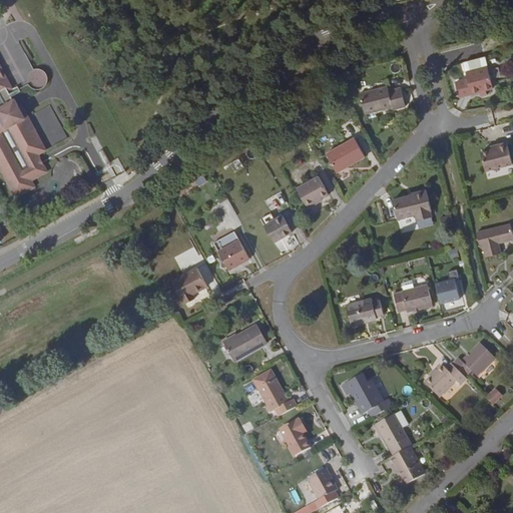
[(464,63),(467,73),(487,68),(485,58),(464,63)]
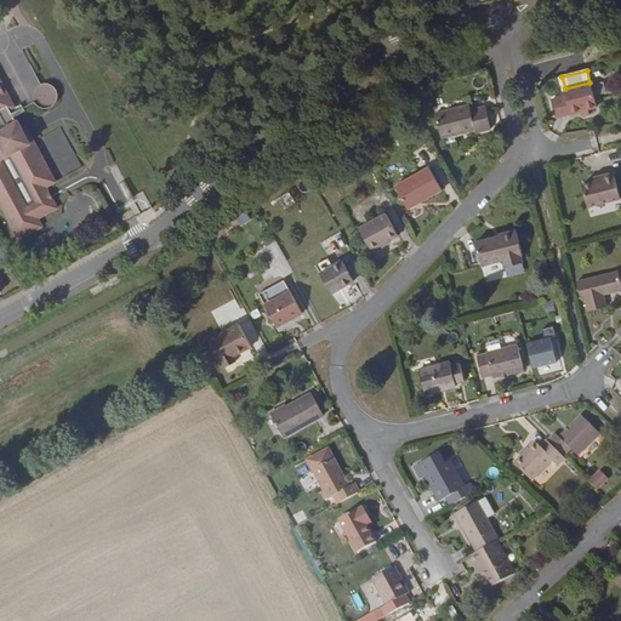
[(0,77),(0,109),(9,106),(11,110),(16,107),(0,77)]
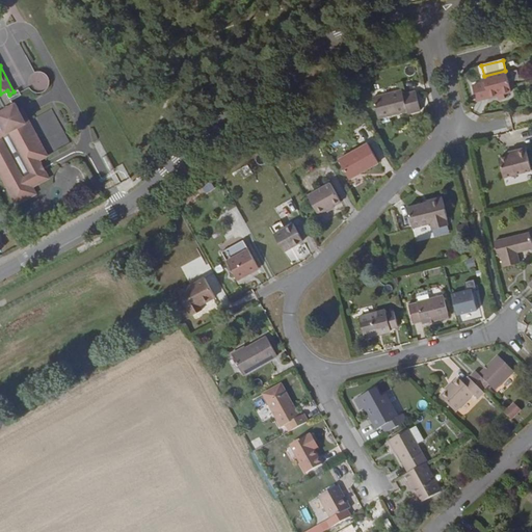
[(505,71),(484,76),(486,82),(472,86),(476,101),(497,96),(503,95),(511,92),(505,71)]
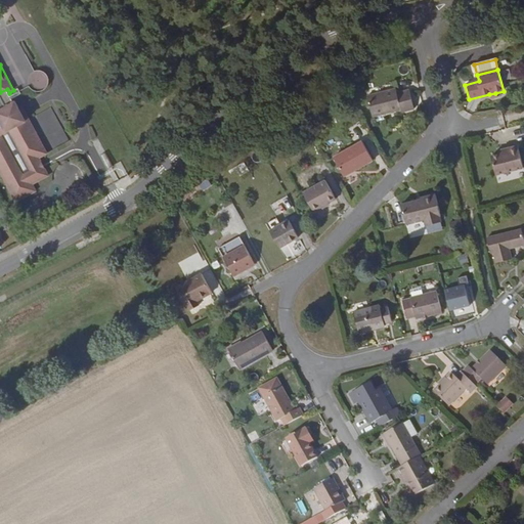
[(33,184),(42,180),(39,173),(41,171),(36,161),(40,159),(47,155),(36,132),(33,133),(27,121),(16,102),(15,103),(9,93),(7,89),(0,92),(0,170),(16,202),(37,191),(33,184)]
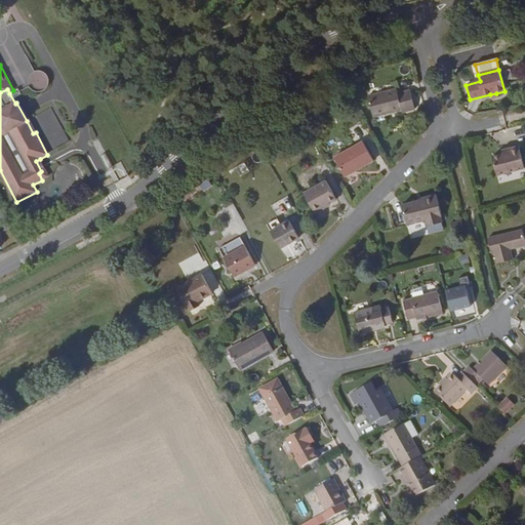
[(396,89),(367,96),(372,118),(401,111),(402,113),(414,110),(410,90),(397,93),(396,89)]
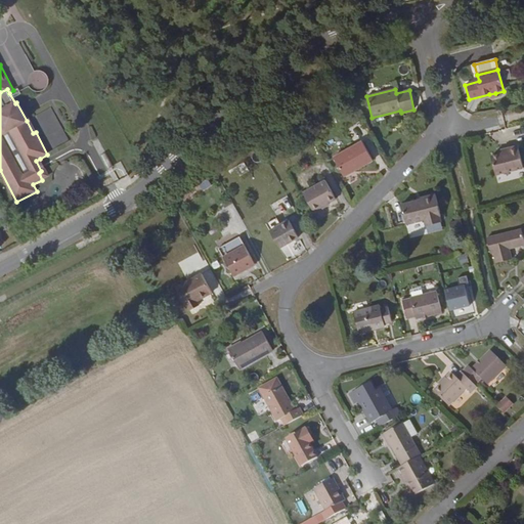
[(33,133),(36,132),(29,120),(27,121),(33,133)]
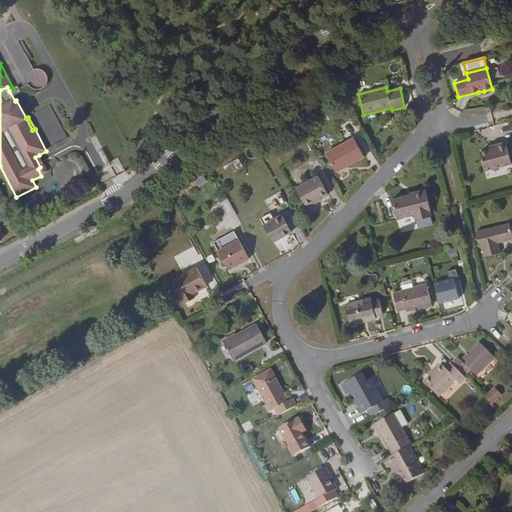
[(353,138),(325,154),(335,174),(364,158),(353,138)]
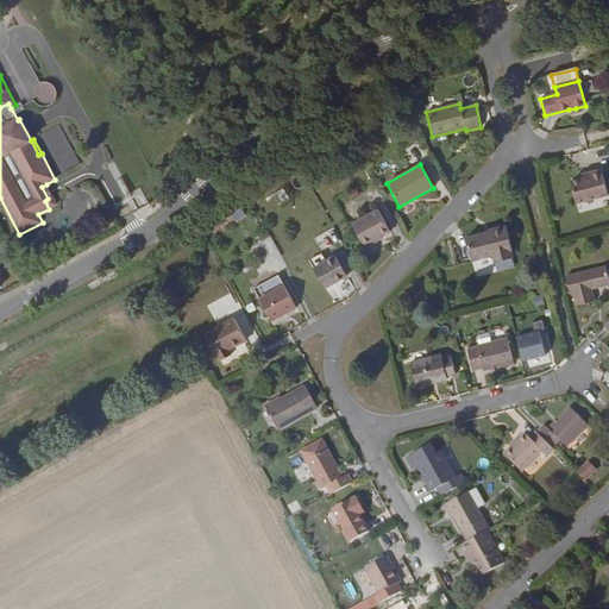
[(602,170),(589,173),(590,177),(582,179),(570,182),(576,205),(608,196),(602,170)]
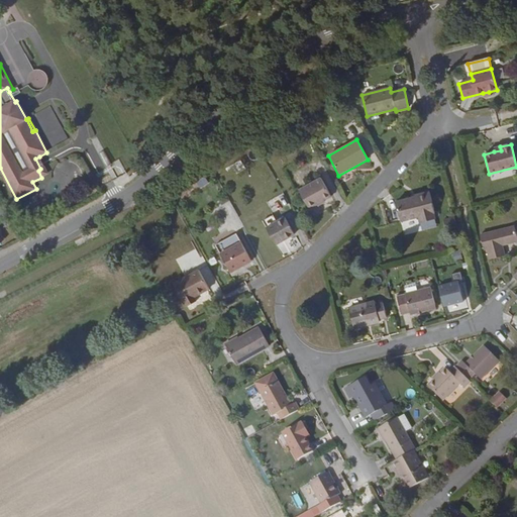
[(38,171),(41,178),(47,174),(42,163),(39,157),(35,159),(40,169),(38,171)]
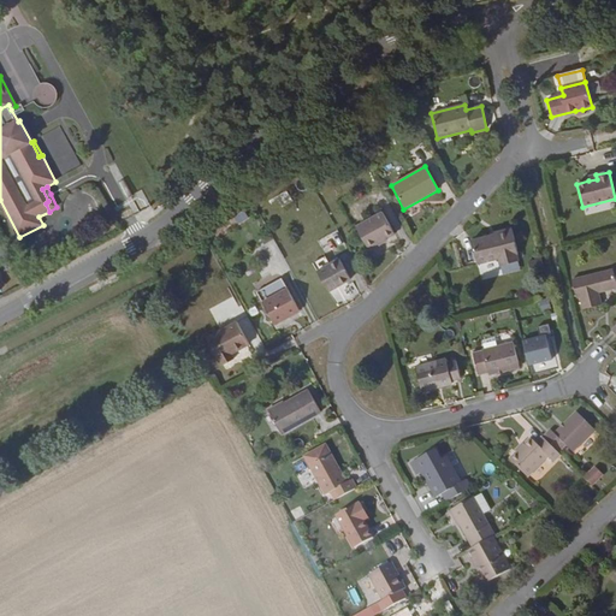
[(381,213),(355,227),(368,250),(394,235),(381,213)]
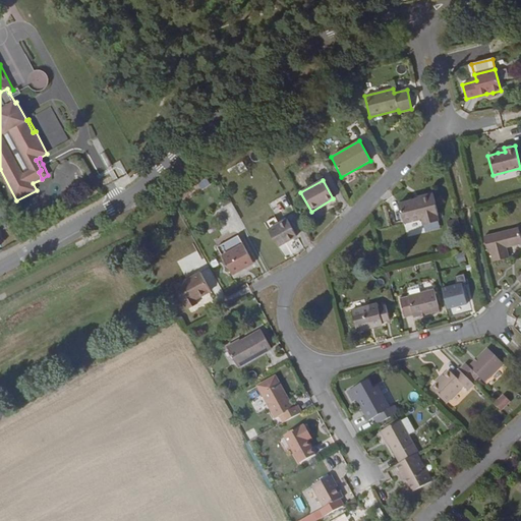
[(417,198),(398,204),(403,224),(420,220),(422,225),(439,221),(437,217),(438,216),(432,193),(417,197),(417,198)]
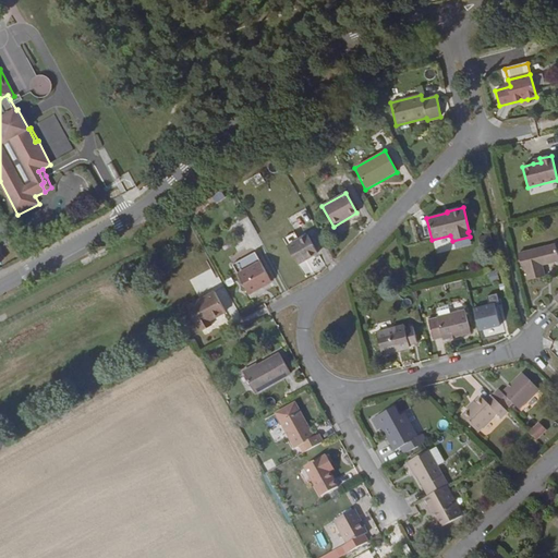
[(287,247),(296,241),(292,234),(282,240),(287,247)]
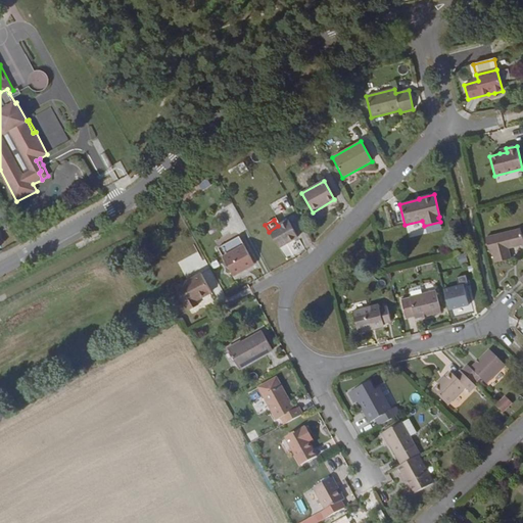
[(287,221),(278,226),(269,232),(279,248),(297,238),(287,221)]
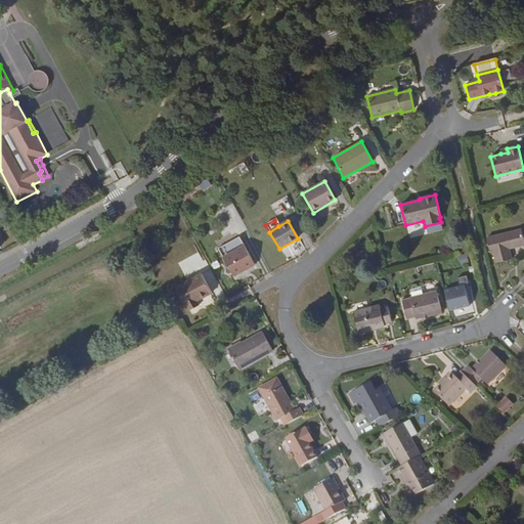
[(460,221),(449,223),(451,233),(462,230),(460,221)]
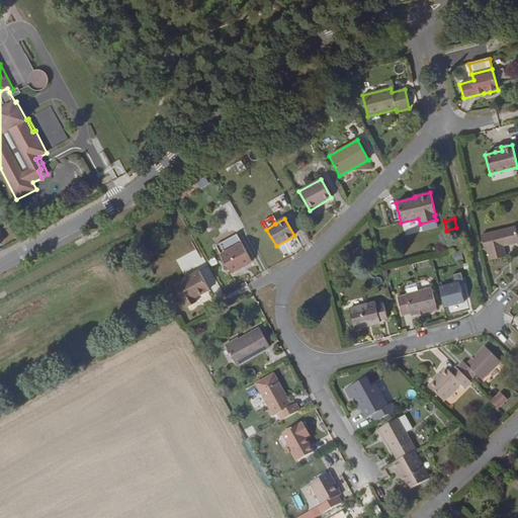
[(517,239),(515,227),(481,236),(485,251),(488,250),(490,260),(505,256),(503,246),(517,242),(517,239)]
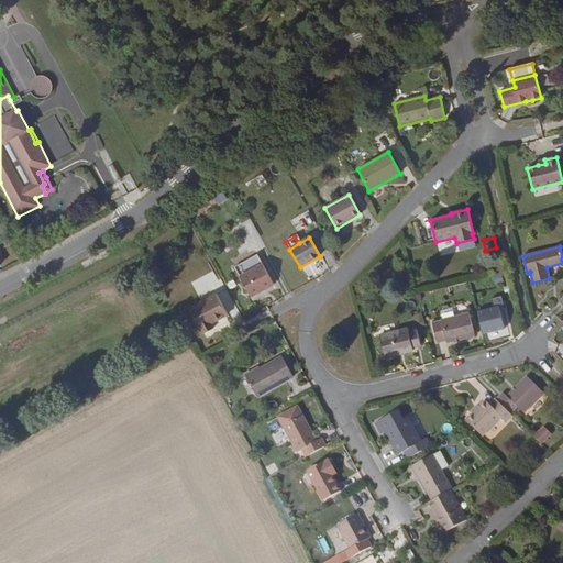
[(256,255),(234,267),(250,298),(273,285),(256,255)]
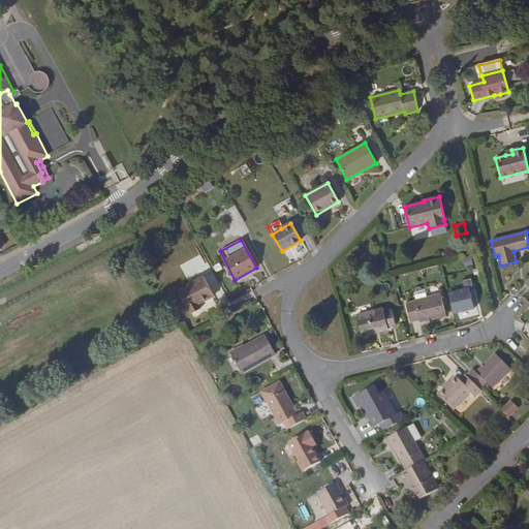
[(203,277),(177,291),(188,311),(190,314),(199,310),(197,305),(213,296),(203,277)]
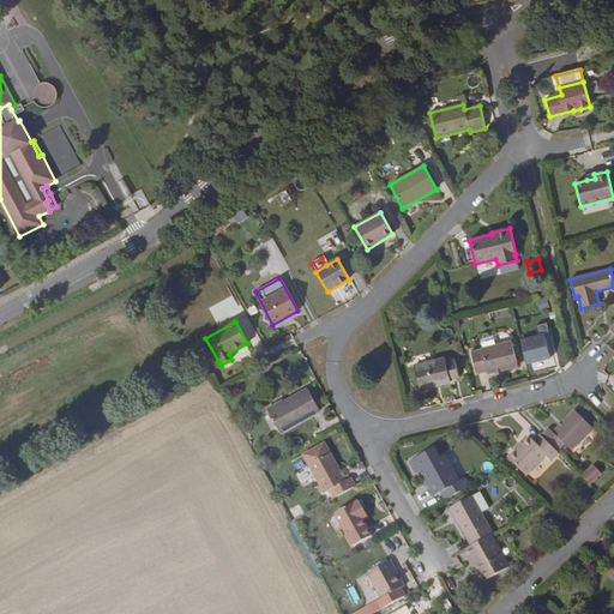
[(536,326),(539,335),(521,339),(527,365),(554,357),(545,324),(536,326)]
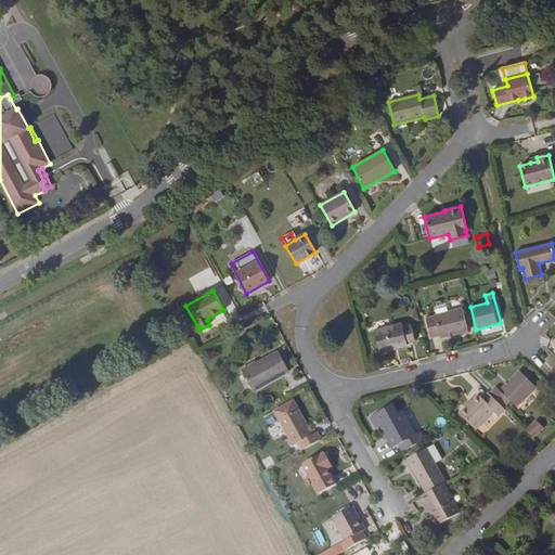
[(434,308),(436,315),(446,313),(443,305),(434,308)]
